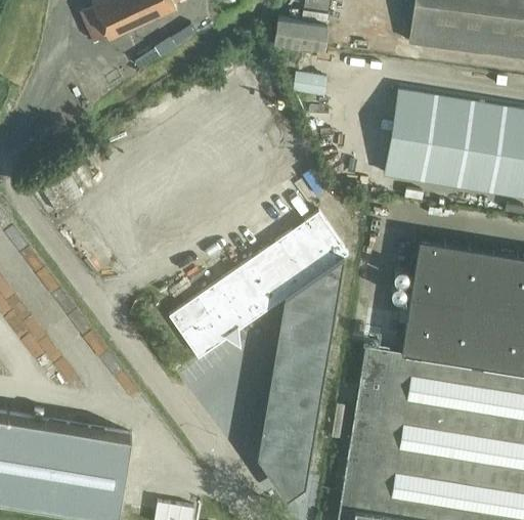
[(172,4),(181,0),(95,0),(91,2),(93,6),(80,12),(93,42),(106,36),(108,40),(175,9),(172,4)]
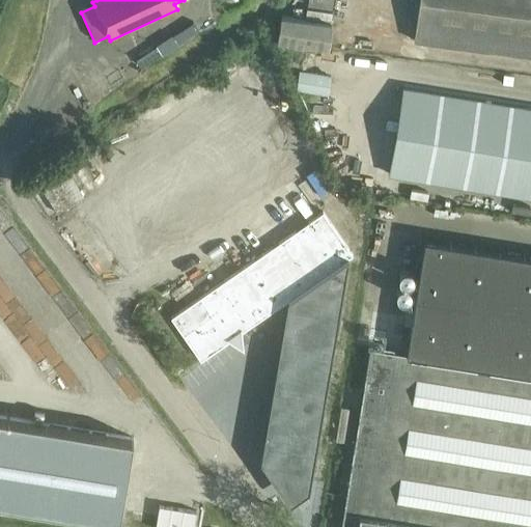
[(413,19),(413,0),(390,0),(390,17),(413,19)]
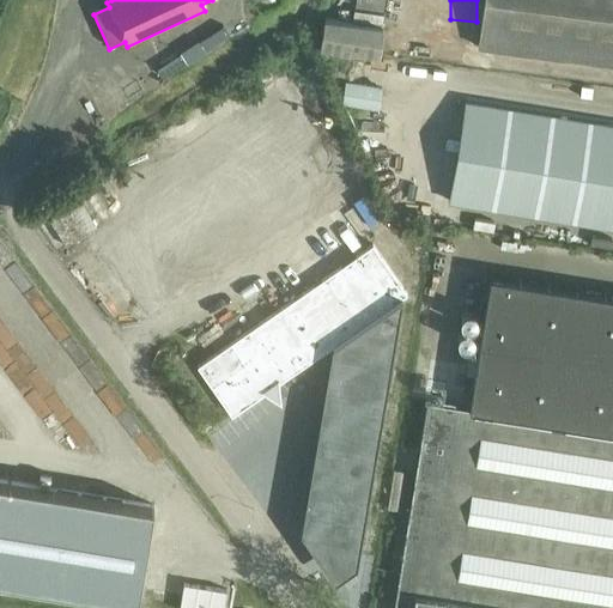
[(612,0),(483,0),(477,50),(612,68),(612,0)]
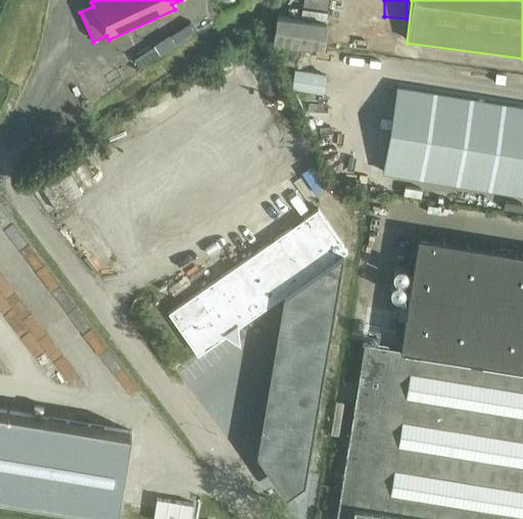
[(327,25),(325,25),(326,14),(301,11),(300,21),(276,17),(273,43),(323,50),(327,25)]
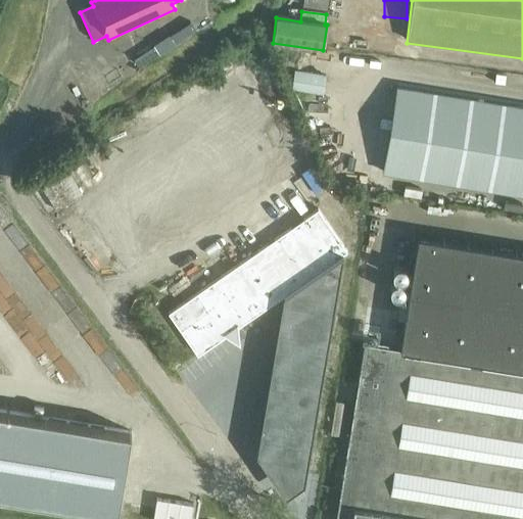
[(294,82),(324,83),(325,61),(295,59),(294,82)]
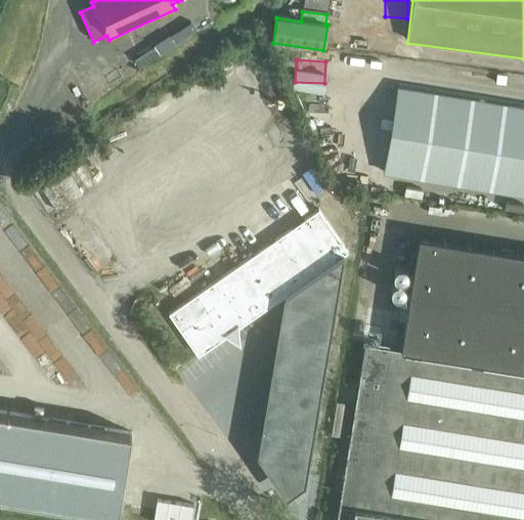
[(202,104),(218,97),(213,87),(197,94),(202,104)]
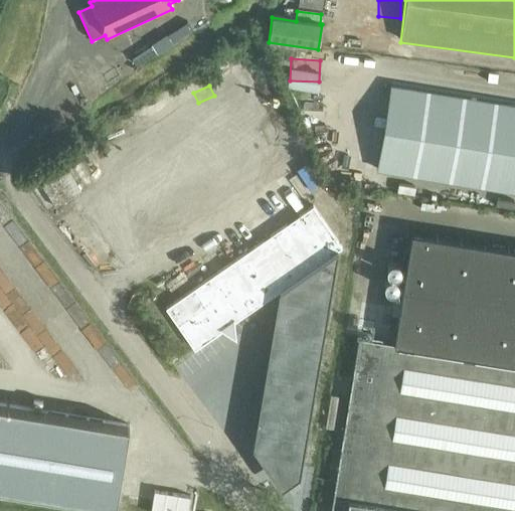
[(375,171),(514,194),(514,108),(389,88),(375,171)]
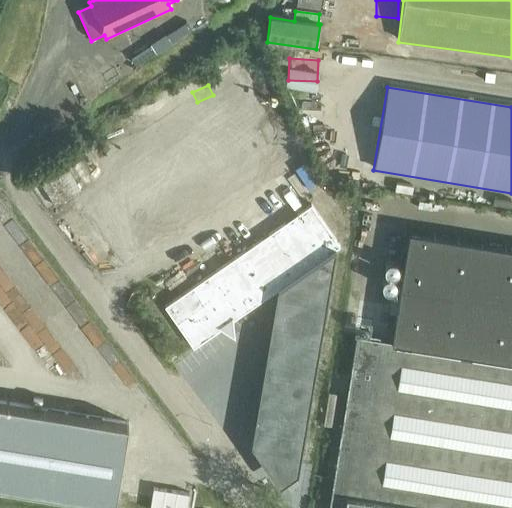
[(310,207),(164,309),(193,350),(221,331),(234,338),(232,322),(277,292),(289,307),(275,318),(293,342),(269,361),(286,383),(261,402),(279,425),(255,443),(280,480),(298,467),(335,251),(339,248),(310,207)]
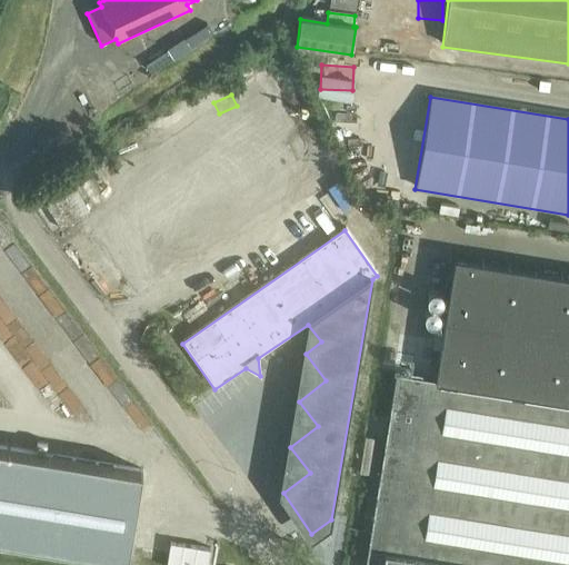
[(435,384),(396,377),(367,564),(568,564),(568,277),(455,259),(435,384)]
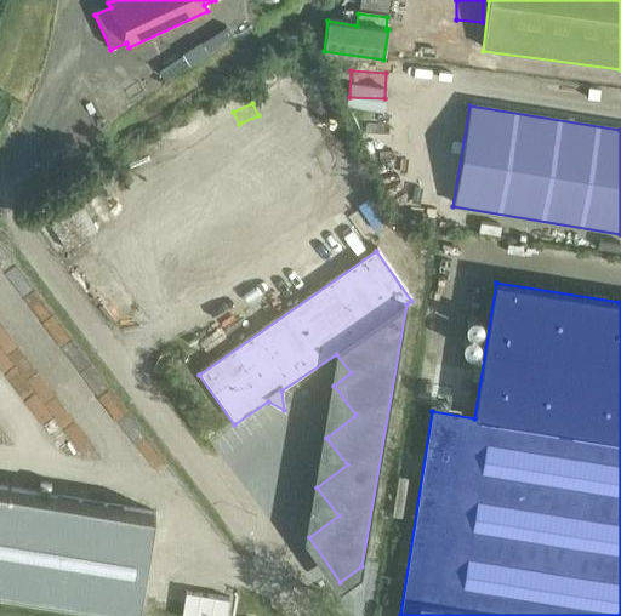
[(482,329),(483,326),(482,324),(480,320),(478,319),(476,318),(473,318),(471,319),(468,320),(466,323),(466,325),(466,328),(467,330),(468,332),(471,334),(473,335),(476,335),(479,334),(480,331),(482,329)]
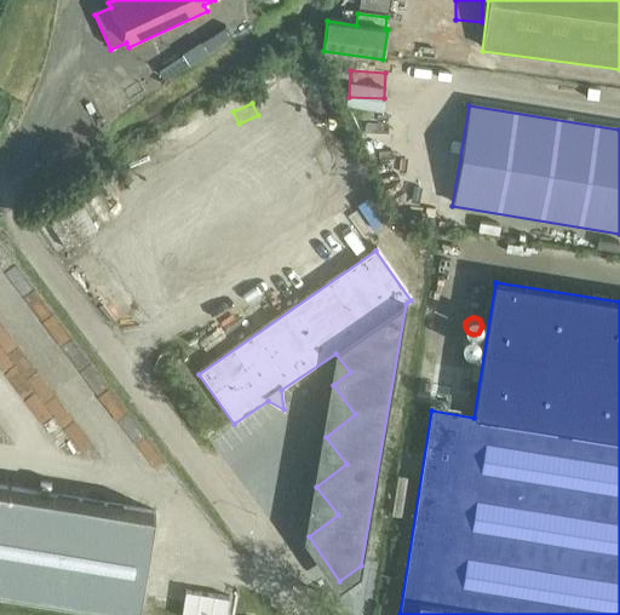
[(469,337),(466,338),(464,339),(463,342),(461,344),(463,348),(464,350),(465,351),(468,352),(471,354),(474,352),(476,351),(477,349),(478,346),(478,344),(478,340),(476,339),(474,337),(471,337),(469,337)]
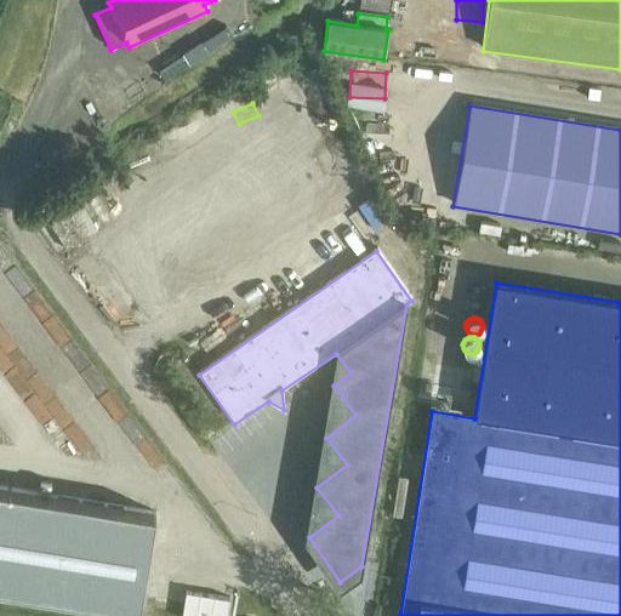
[(0,490),(0,588),(138,611),(154,515),(0,490)]
